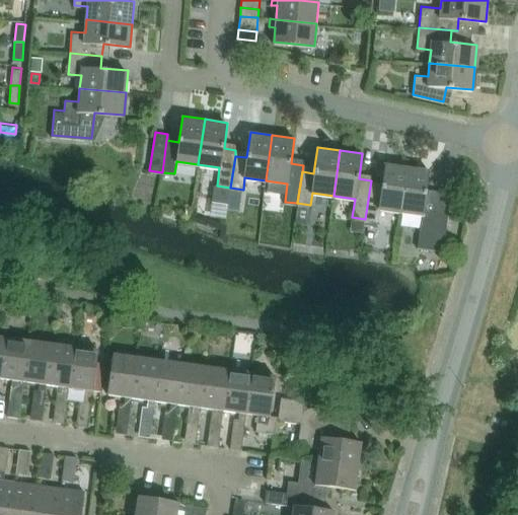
[(370,187),(365,219),(378,221),(379,208),(401,211),(408,165),(385,162),(381,188),(370,187)]
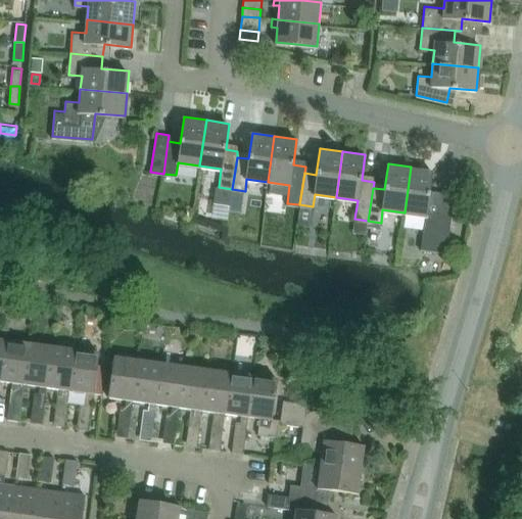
[(446,252),(455,193),(430,189),(433,170),(411,167),(405,213),(425,216),(421,248),(446,252)]
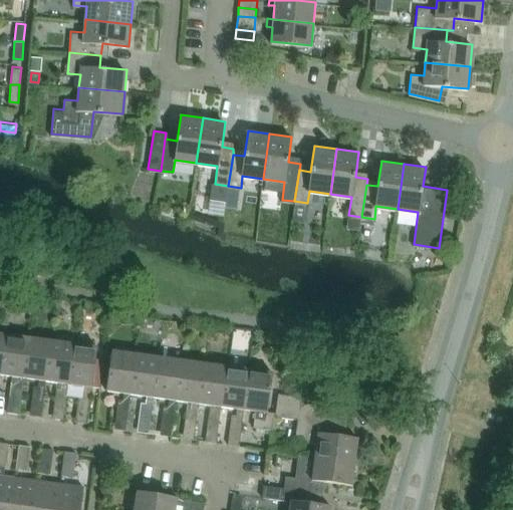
[(5,332),(0,372),(16,375),(15,381),(11,381),(10,391),(20,392),(23,375),(27,335),(5,332)]
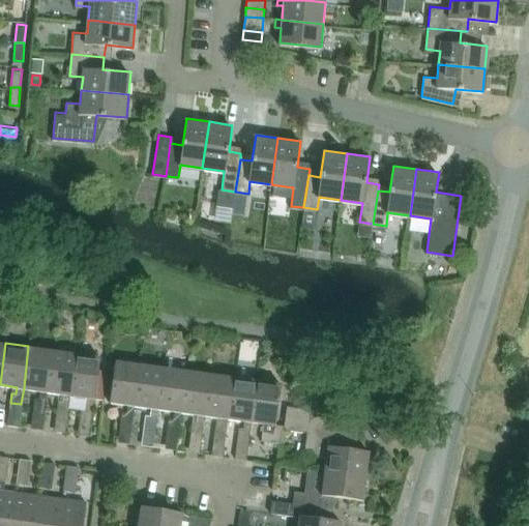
[(28,346),(24,387),(40,390),(39,397),(34,397),(33,406),(45,407),(48,390),(52,349),(28,346)]
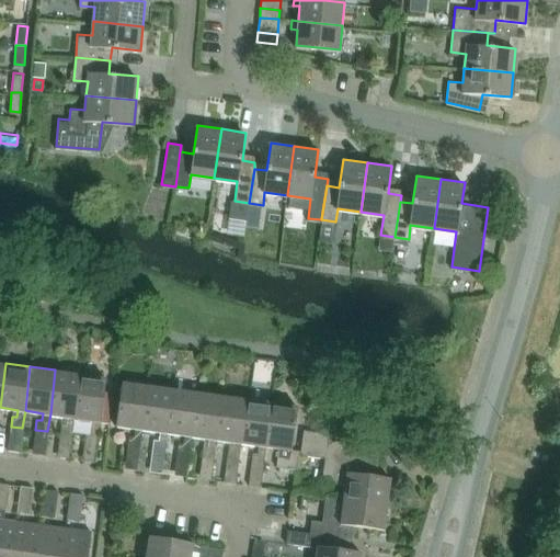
[(55,370),(50,413),(67,417),(66,423),(61,423),(60,433),(72,434),(75,418),(80,374),(55,370)]
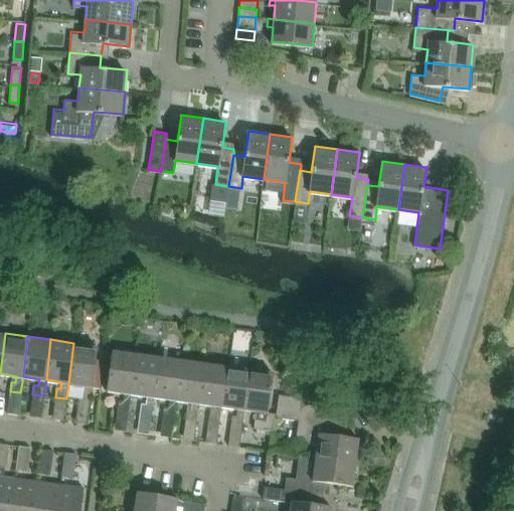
[(73,343),(68,383),(84,385),(83,392),(79,391),(78,400),(89,401),(92,386),(95,358),(97,346),(73,343)]
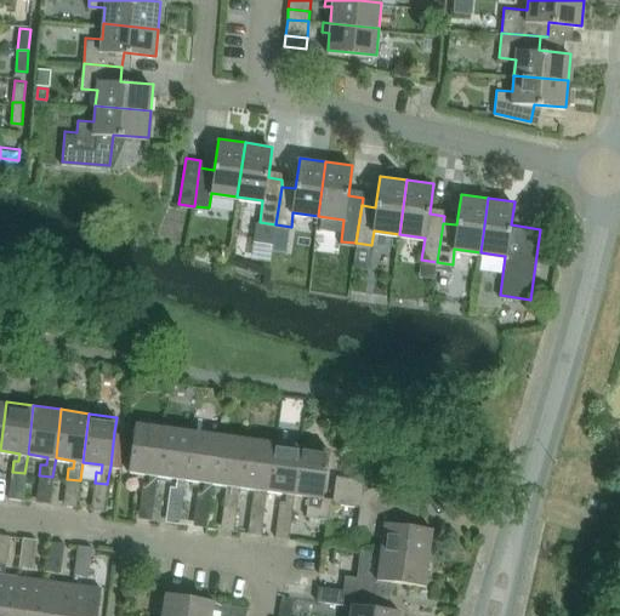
[(155,494),(158,475),(164,426),(135,422),(129,471),(149,474),(148,482),(143,480),(141,492),(155,494)]
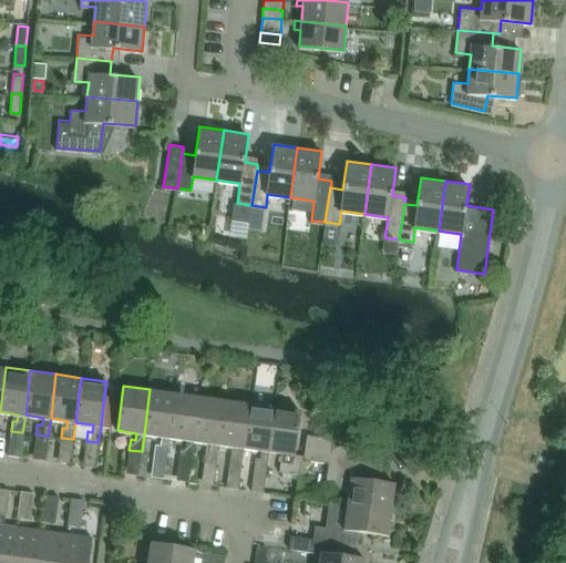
[(150,389),(144,434),(162,437),(161,443),(155,442),(154,453),(166,454),(168,438),(175,392),(150,389)]
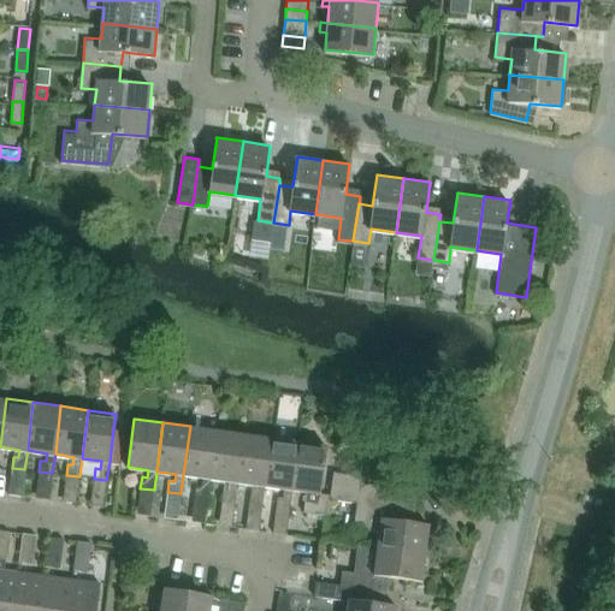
[(190,426),(183,475),(202,478),(201,485),(196,484),(195,496),(207,497),(211,479),(217,429),(190,426)]
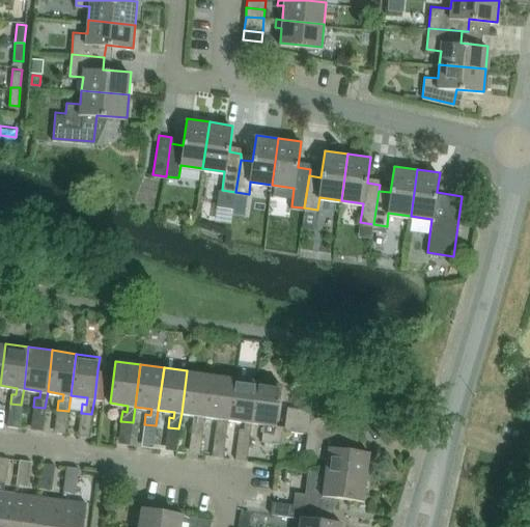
[(98,369),(94,398),(102,399),(106,370),(98,369)]
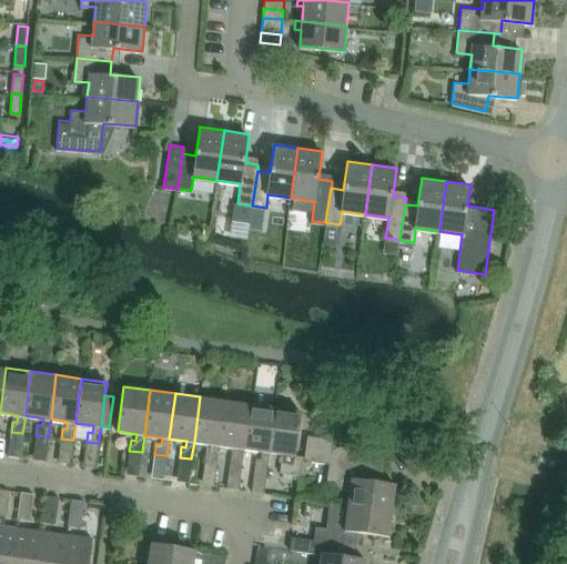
[(200,396),(194,442),(212,444),(211,451),(206,450),(204,461),(216,462),(219,445),(225,400),(200,396)]
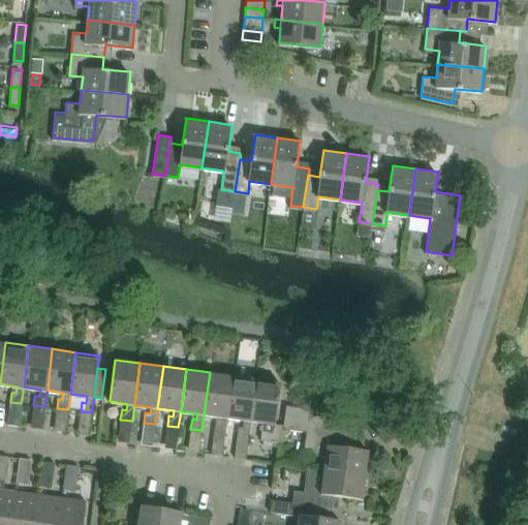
[(210,372),(204,414),(220,417),(220,423),(215,423),(214,432),(225,434),(227,418),(233,376),(210,372)]
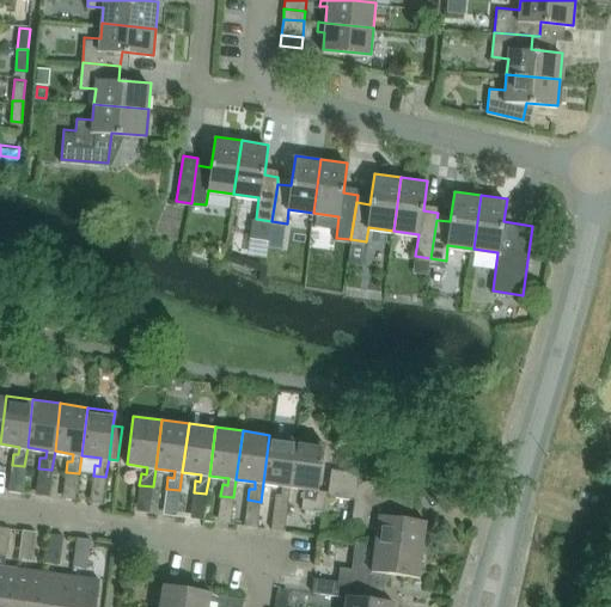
[(269,435),(263,483),(281,485),(281,492),(276,492),(274,503),(287,506),(289,486),(297,439),(269,435)]
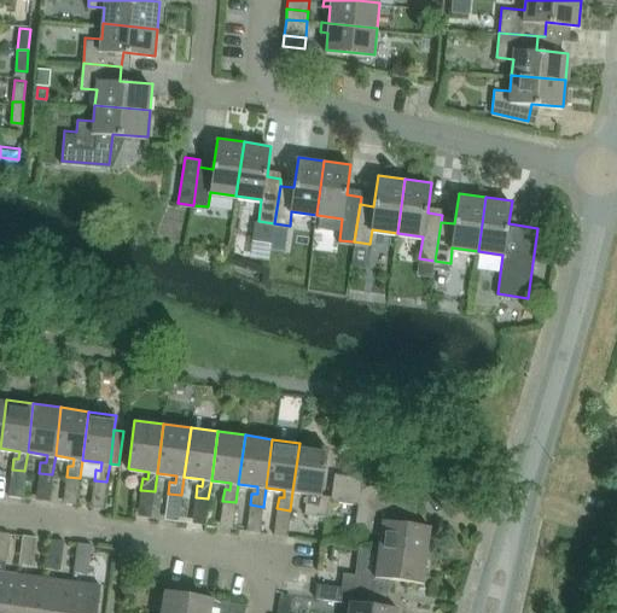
[(327,515),(330,498),(330,495),(321,494),(327,447),(300,443),(292,491),(307,494),(304,512),(327,515)]
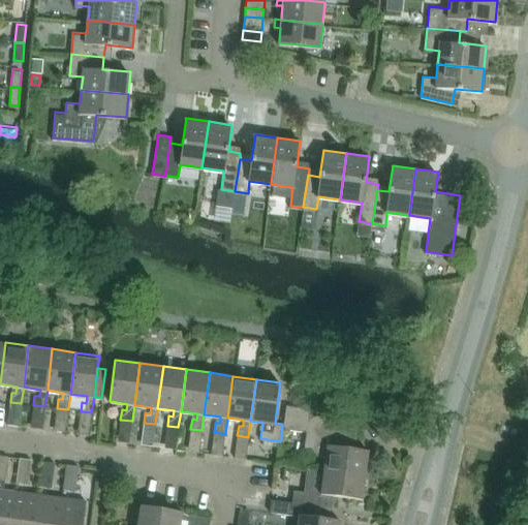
[(366,474),(369,450),(346,446),(348,430),(354,431),(355,420),(309,413),(310,407),(286,403),(283,424),(282,424),(282,427),(307,430),(304,453),(325,455),(323,468),(366,474)]
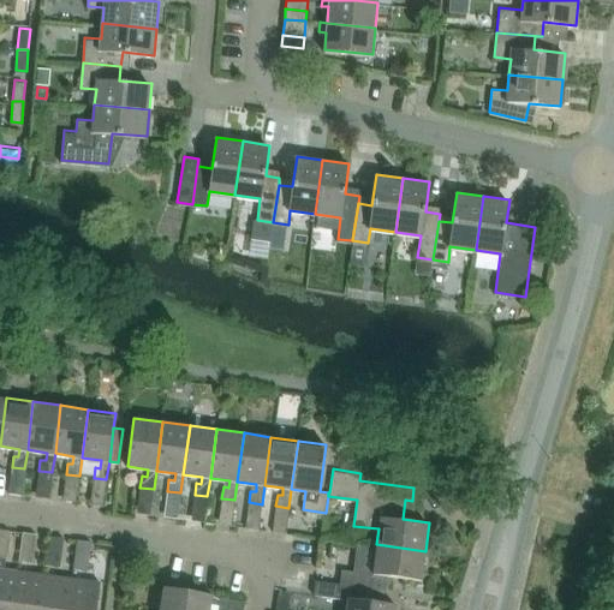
[(36,532),(22,530),(18,558),(33,560),(36,532)]
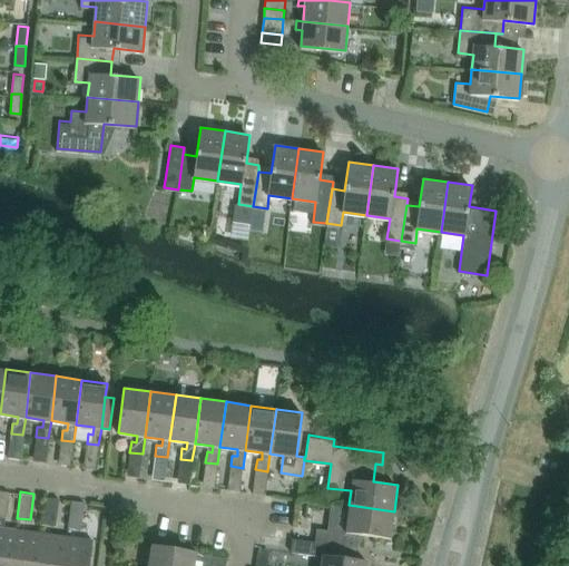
[(58,497),(46,495),(42,521),(55,524),(58,497)]
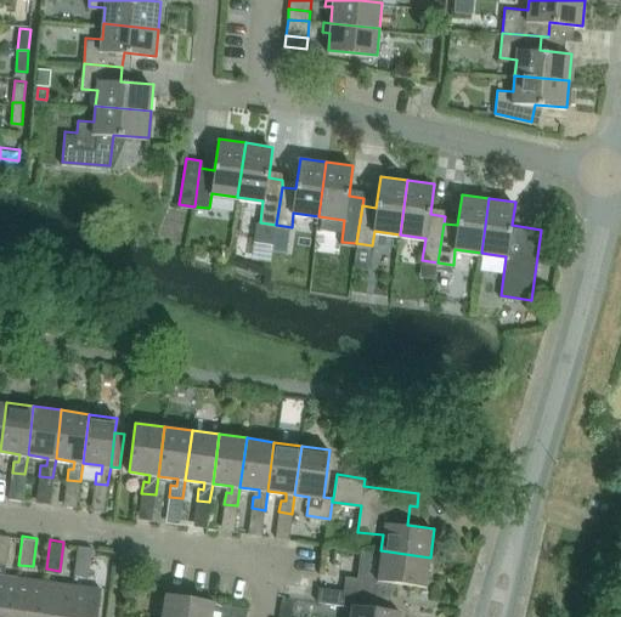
[(91,545),(78,544),(73,572),(88,575),(91,545)]
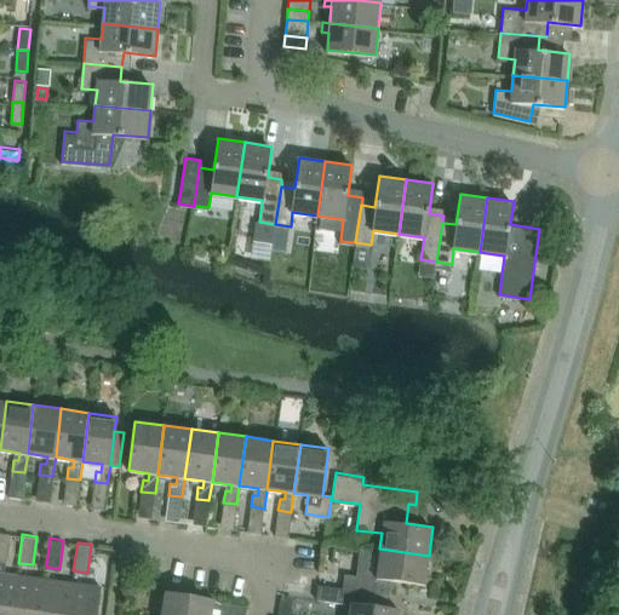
[(376,578),(373,591),(388,593),(390,579),(425,584),(429,556),(379,549),(376,578)]
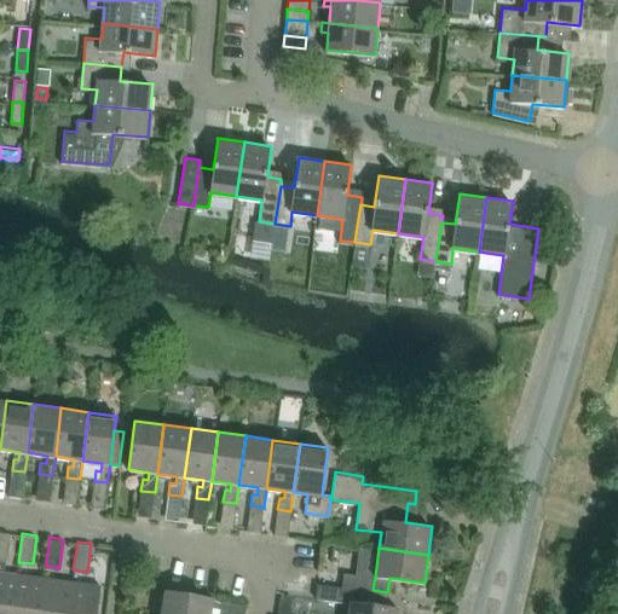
[(0,569),(0,613),(11,613),(17,572),(0,569)]
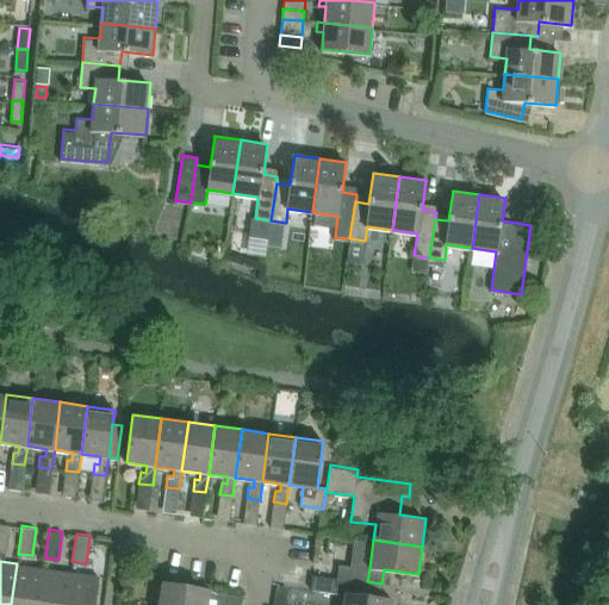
[(17,563),(11,604),(38,604),(44,567),(17,563)]
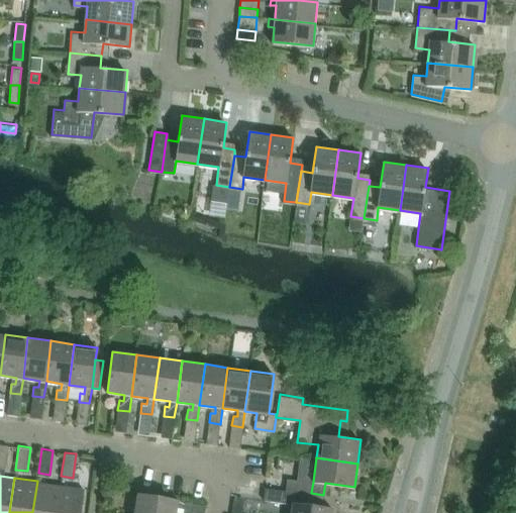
[(313,482),(287,478),(286,490),(311,493),(313,482)]
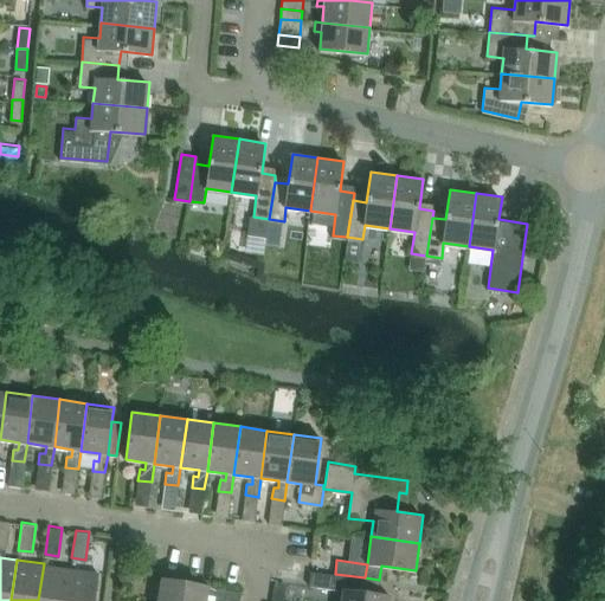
[(44,563),(38,600),(65,600),(70,568),(44,563)]
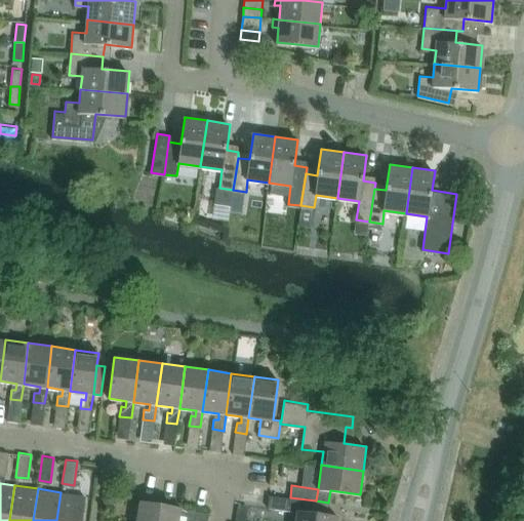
[(61,492),(56,520),(81,520),(85,495),(61,492)]
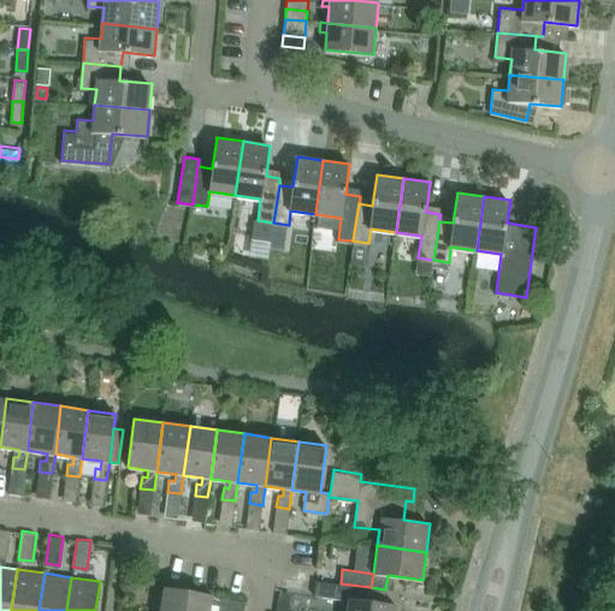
[(348,598),(346,610),(395,610),(397,604),(370,600),(371,587),(341,583),(317,580),(314,594),(348,598)]
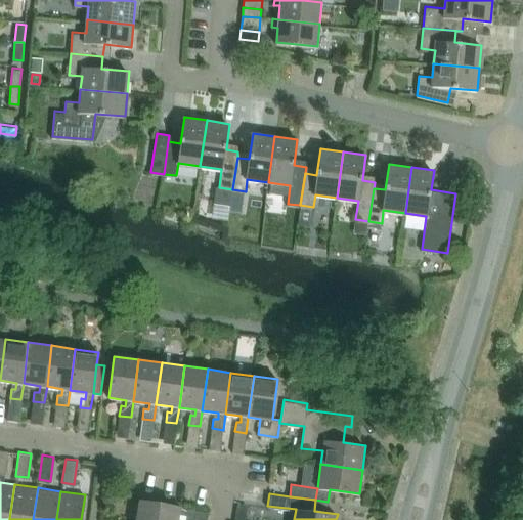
[(186,519),(207,519),(208,512),(208,511),(140,499),(136,519),(178,519),(180,514),(187,515),(186,519)]
